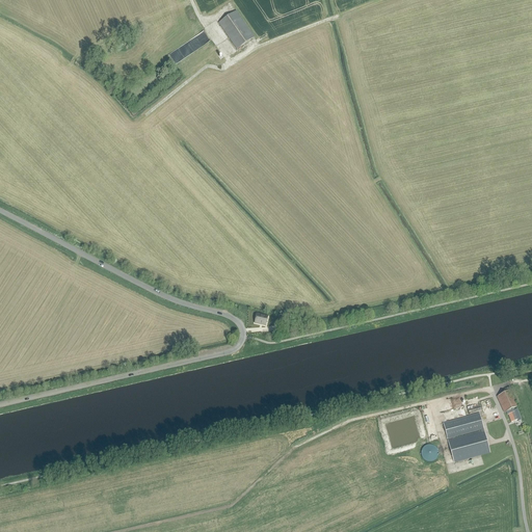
[(236,10),(218,23),(236,50),(255,37),(236,10)]
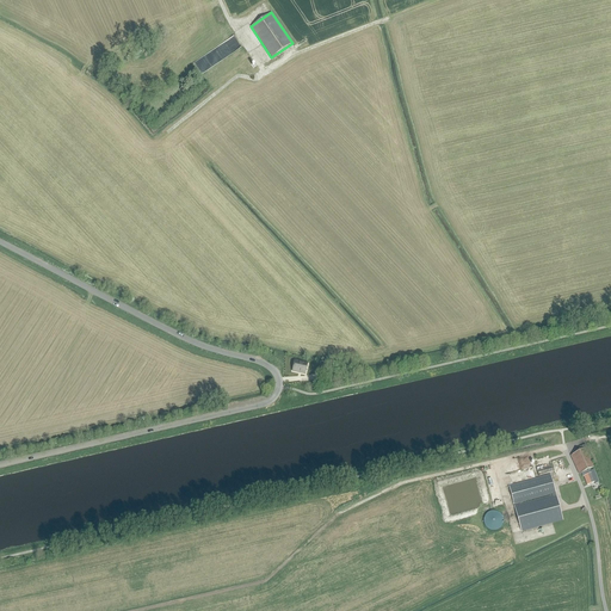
[(295,362),(292,371),(304,374),(307,364),(295,362)]
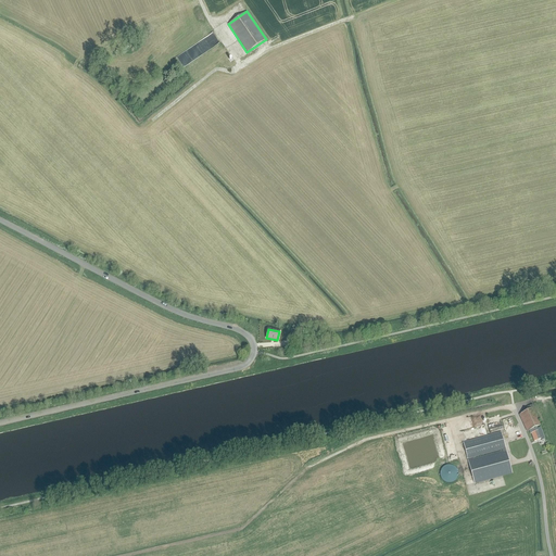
[(536,429),(536,427),(540,426),(539,421),(533,408),(534,408),(532,405),(527,407),(528,412),(519,415),(527,431),(529,431),(530,434),(531,434),(533,442),(541,439),(541,441),(544,440),(540,428),(536,429)]
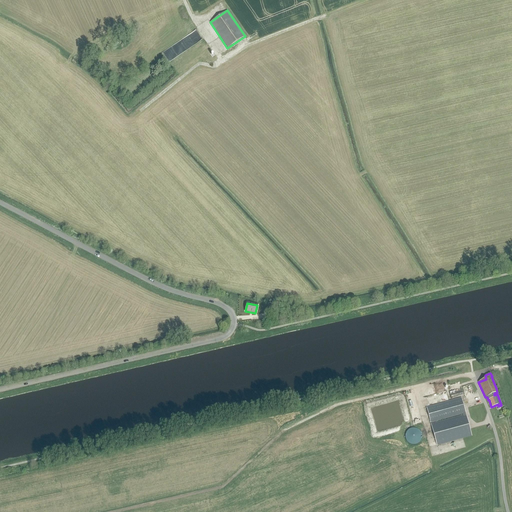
[(453,387),(460,385),(459,381),(448,384),(451,394),(455,393),(453,387)]
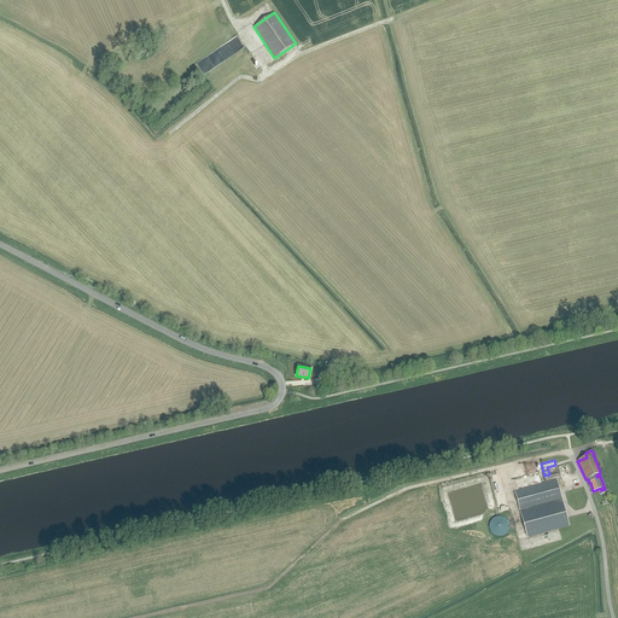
[(559,502),(520,512),(526,537),(569,526),(557,481),(514,491),(519,511),(559,500),(559,502)]
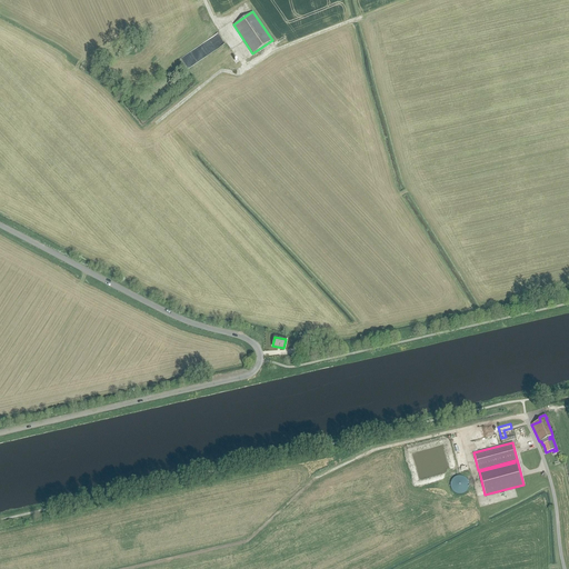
[(450,482),(450,486),(450,488),(452,490),(453,492),(457,493),(459,495),(462,493),(465,492),(467,490),(468,488),(468,486),(468,482),(467,480),(465,478),(462,477),(459,476),(457,477),(453,478),(452,480),(450,482)]
